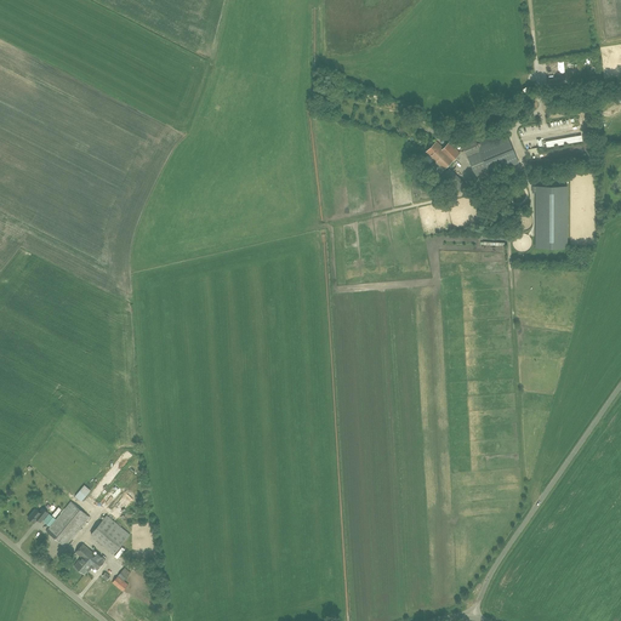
[(369,101),(377,103),(380,96),(371,93),(369,101)]
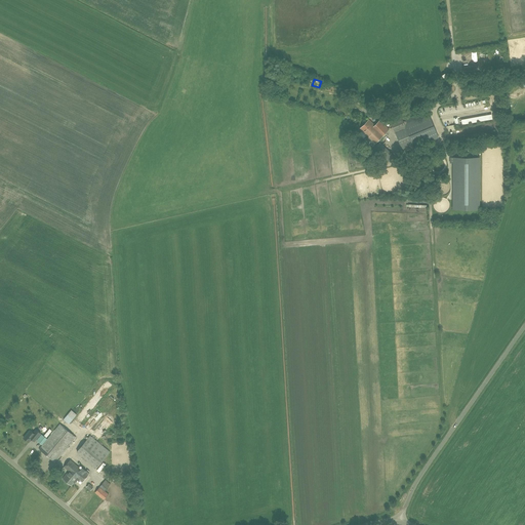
[(405,125),(403,121),(402,118),(391,122),(402,151),(413,147),(413,149),(438,139),(429,116),(405,125)]
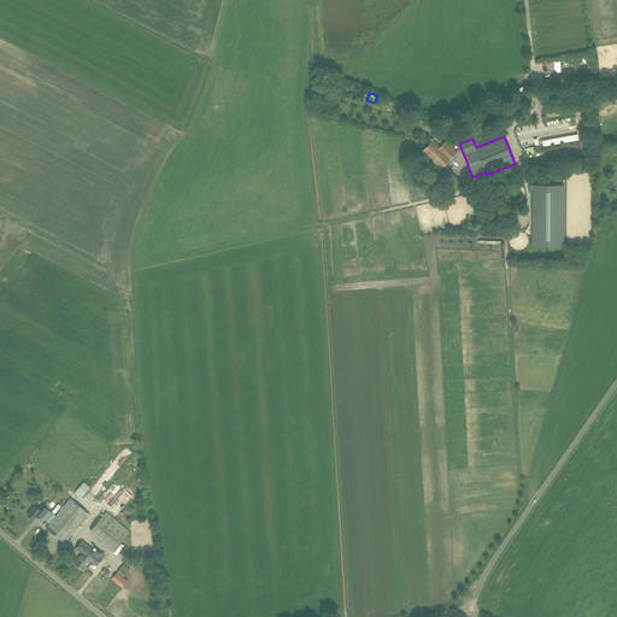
[(434,141),(423,151),(440,169),(457,153),(446,142),(440,147),(434,141)]
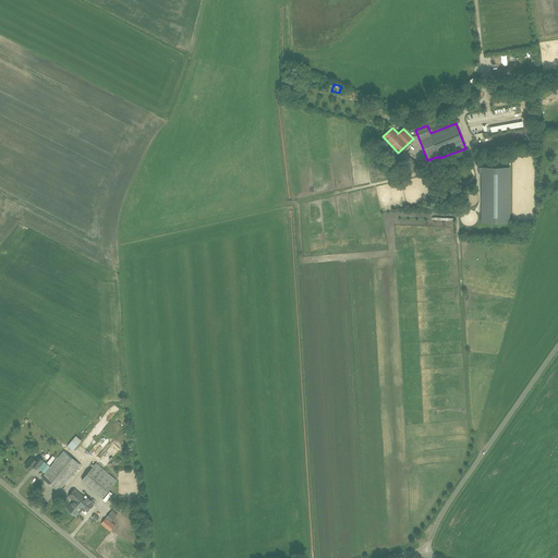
[(405,154),(399,160),(411,173),(417,167),(405,154)]
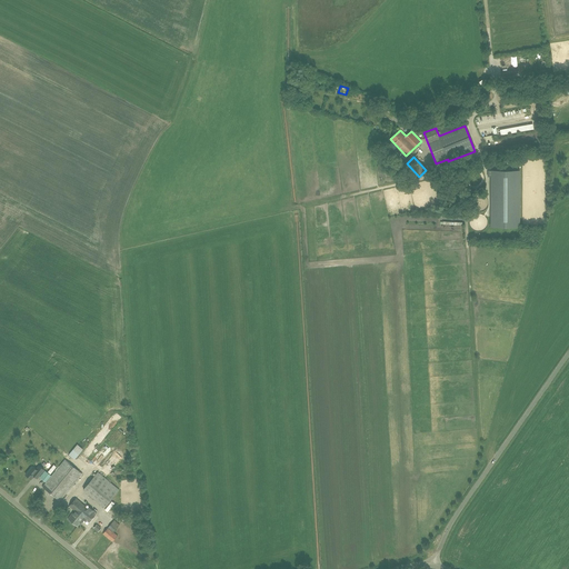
[(491,177),(491,227),(519,227),(520,171),(491,171),(488,171),(488,177),(491,177)]
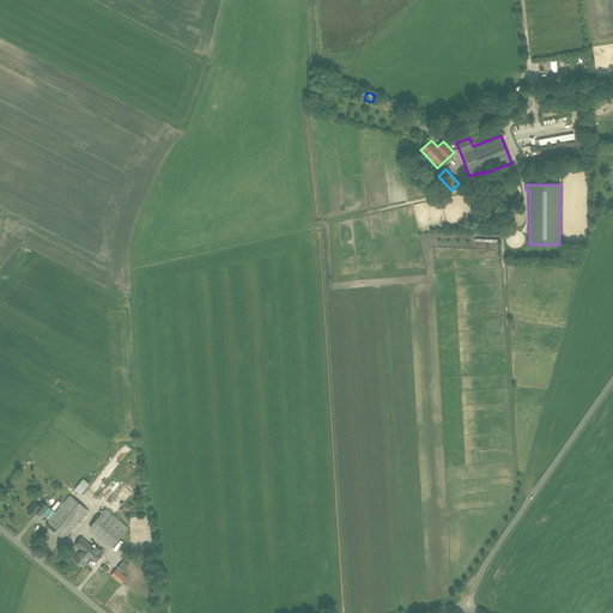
[(85,479),(76,491),(83,496),(91,484),(85,479)]
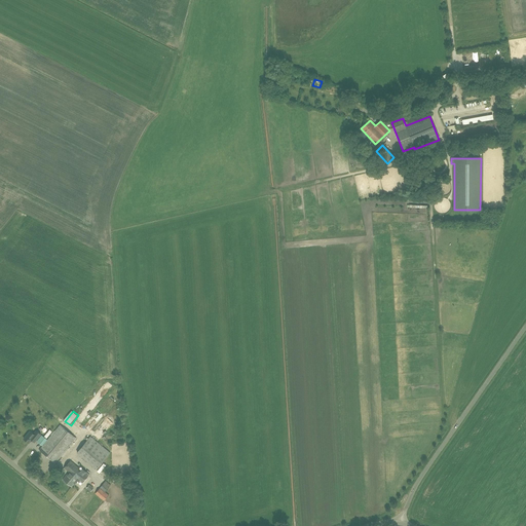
[(61,424),(47,440),(42,436),(38,442),(43,446),(39,450),(55,463),(76,438),(61,424)]
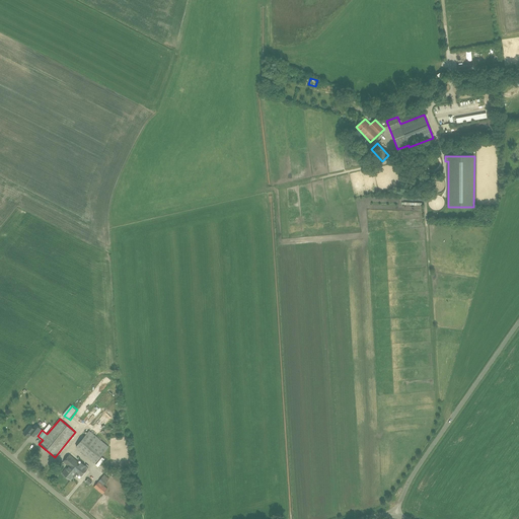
[(29,425),(23,433),(25,434),(25,436),(26,437),(28,437),(31,434),(34,436),(41,429),(35,425),(33,428),(29,425)]
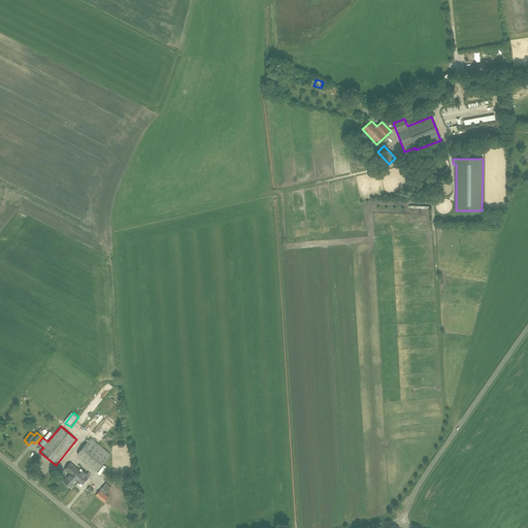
[(91,438),(77,454),(98,470),(110,455),(91,438)]
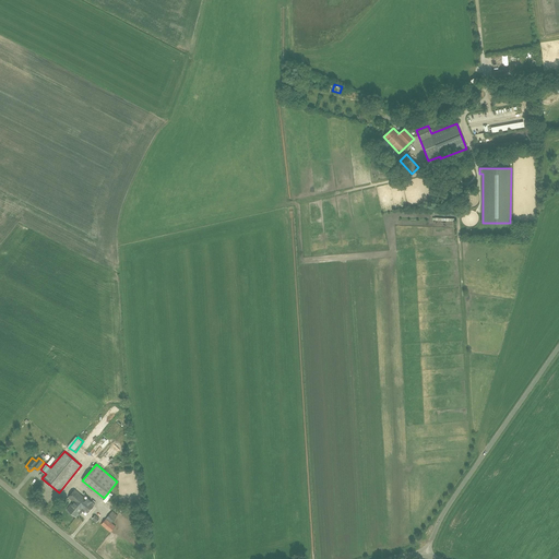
[(73,514),(76,511),(75,509),(76,507),(79,508),(82,504),(86,508),(92,501),(87,498),(86,499),(74,490),(68,498),(73,501),(67,509),(70,511),(69,512),(73,515),(73,514)]
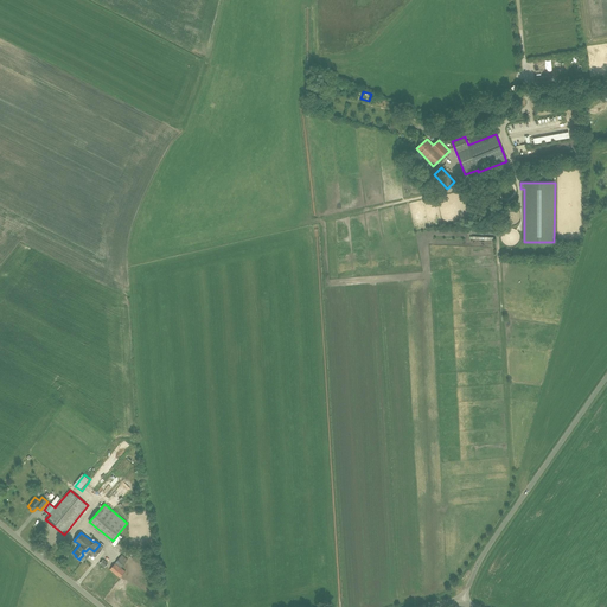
[(83,555),(80,558),(83,561),(85,558),(87,558),(89,555),(90,556),(91,554),(95,557),(103,548),(100,544),(94,551),(89,548),(85,551),(83,550),(82,553),(83,555)]
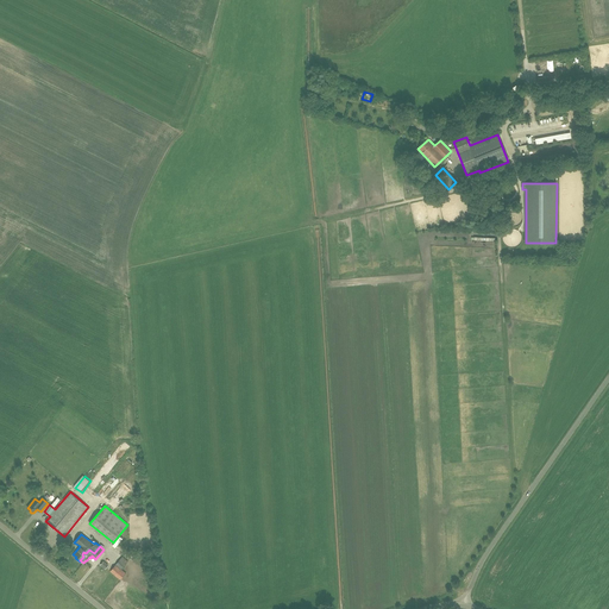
[(129,550),(125,553),(131,559),(135,554),(129,550)]
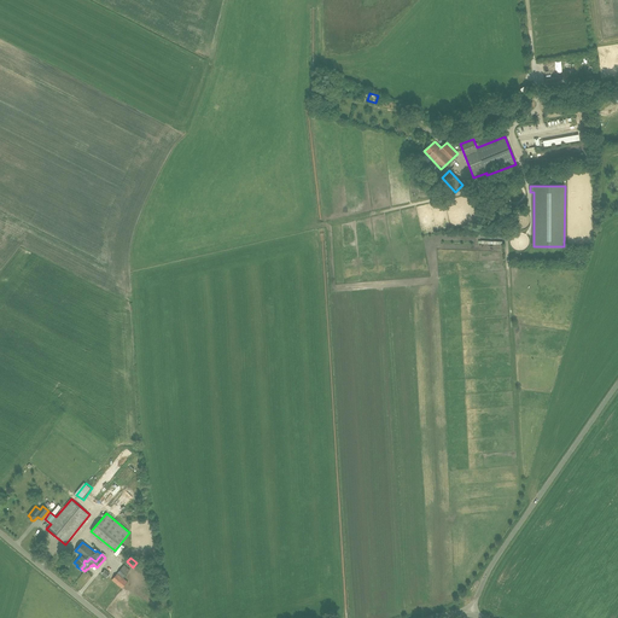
[(124,566),(112,581),(122,589),(128,582),(123,578),(129,570),(124,566)]
